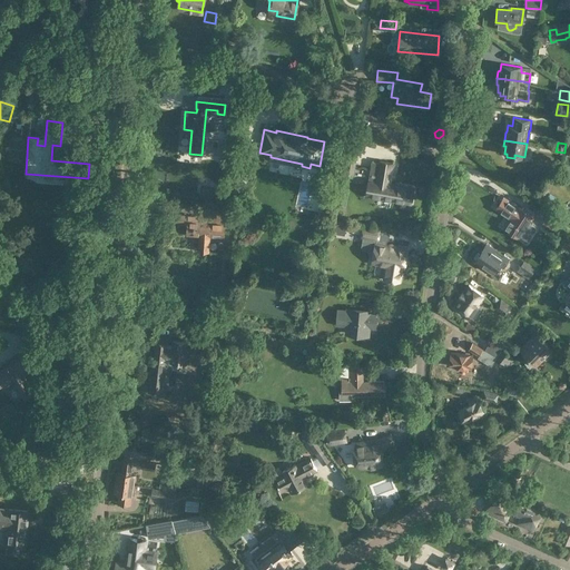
[(354,176),(356,161),(345,159),(343,175),(354,176)]
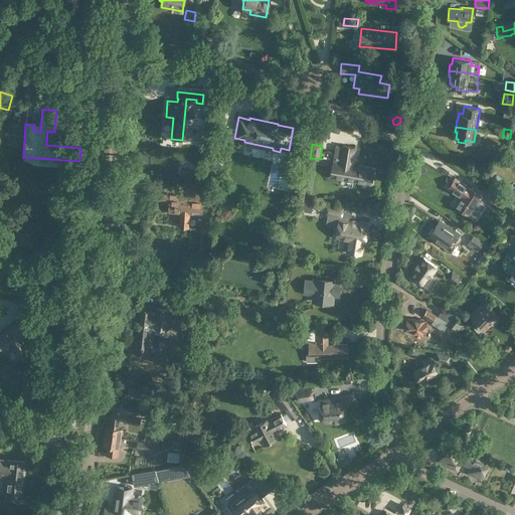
[(339,163),(333,162),(330,176),(370,184),(372,170),(351,166),(354,148),(342,146),(339,163)]
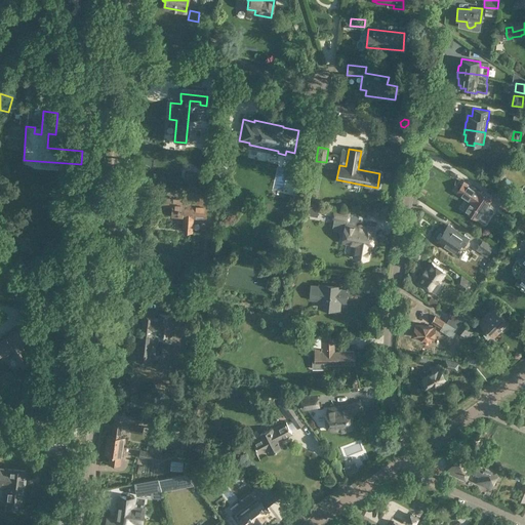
[(194,182),(194,180),(195,173),(195,172),(185,171),(184,180),(194,182)]
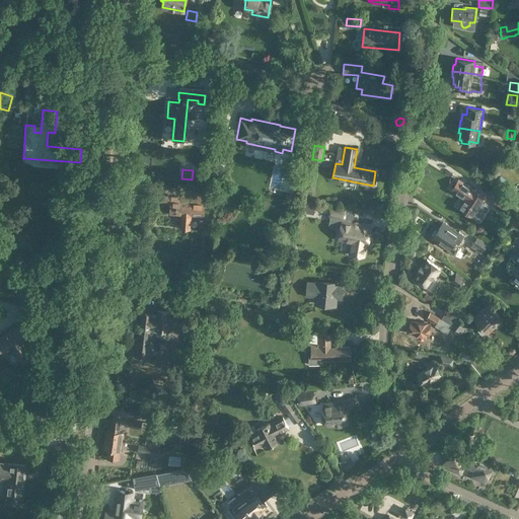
[(306,187),(315,188),(318,170),(309,169),(306,187)]
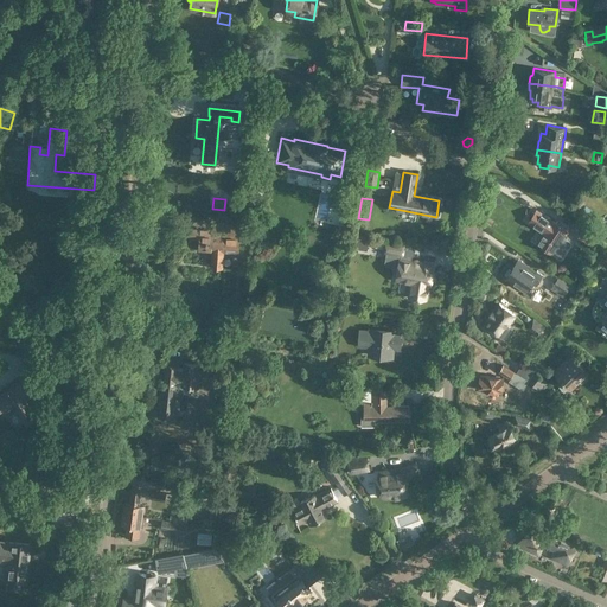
[(529,216),(529,218),(526,222),(543,232),(536,243),(553,254),(554,254),(560,257),(562,257),(570,244),(570,242),(564,237),(569,230),(536,209),(535,211),(531,212),(529,216)]
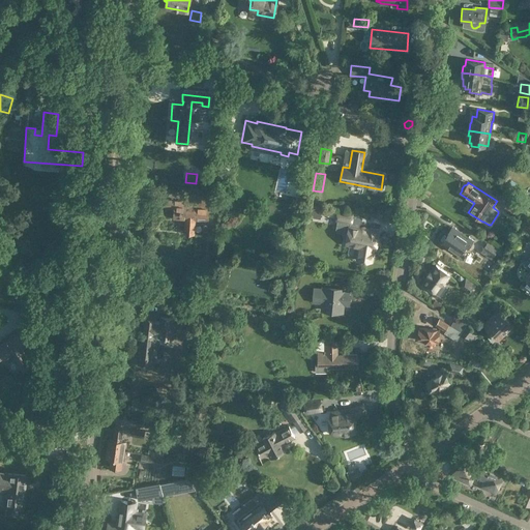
[(208,203),(209,192),(200,190),(199,203),(164,200),(164,208),(174,208),(174,217),(185,218),(184,233),(194,234),(195,221),(207,222),(208,213),(208,206),(208,203)]
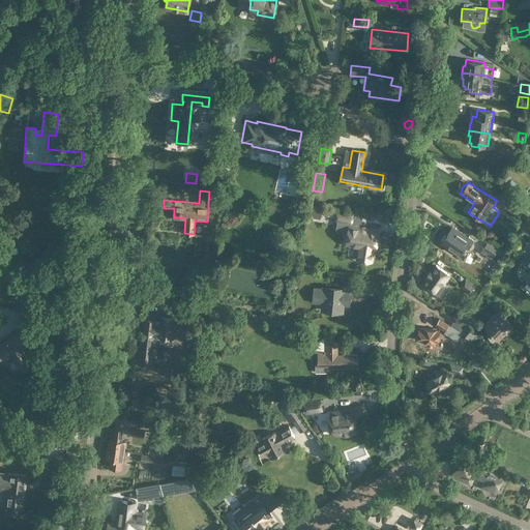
[(223,192),(209,192),(208,203),(208,206),(210,206),(219,207),(222,207),(223,192)]
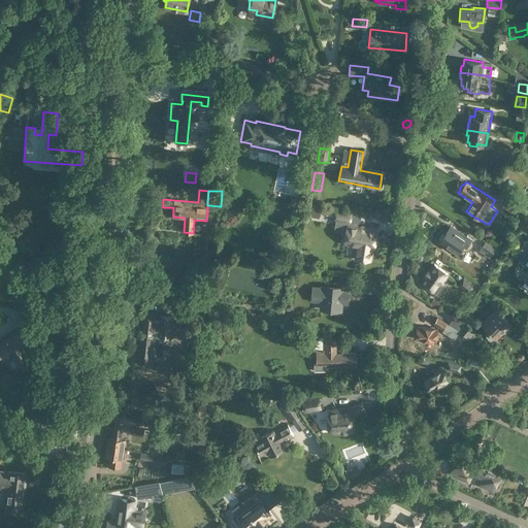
[(517,210),(505,203),(501,209),(513,217),(517,210)]
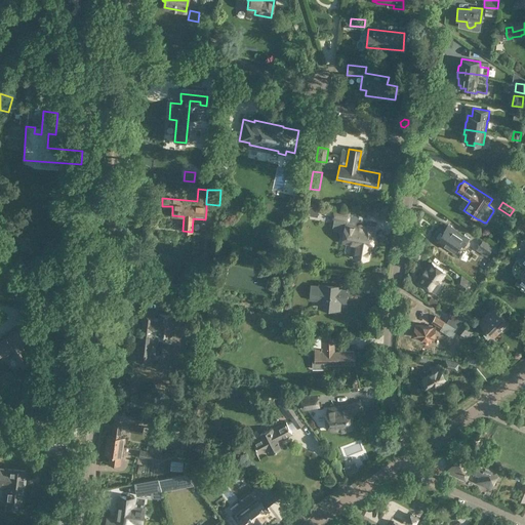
[(306,214),(317,216),(319,207),(308,205),(306,214)]
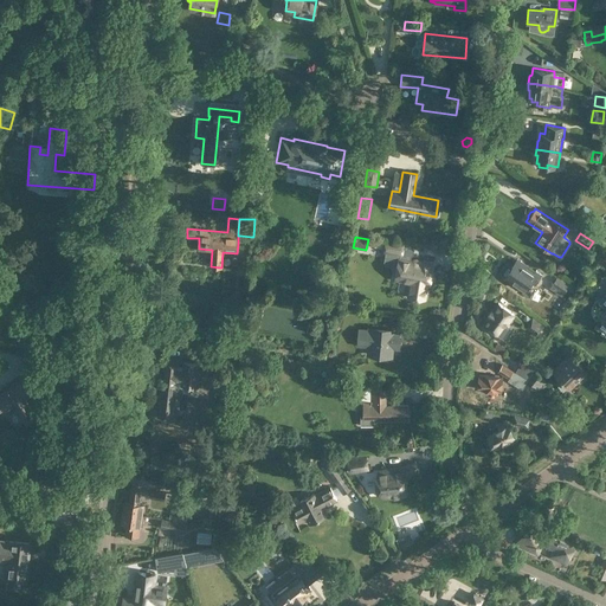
[(403,244),(386,242),(385,251),(387,251),(400,253),(401,253),(403,246),(403,244)]
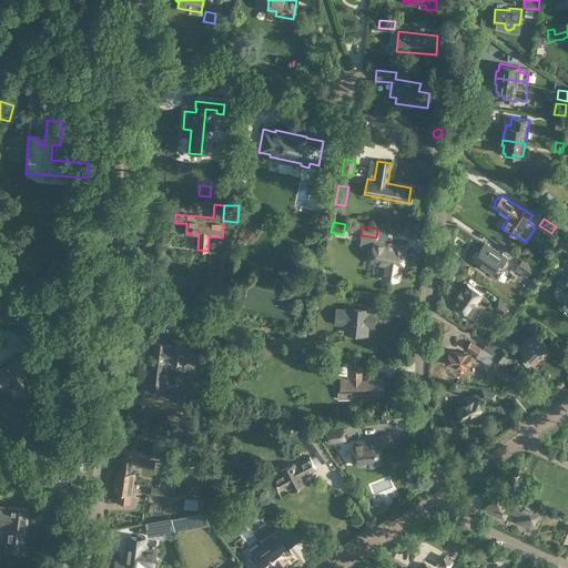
[(396,280),(399,265),(402,266),(405,247),(384,244),(385,239),(376,237),(375,237),(374,242),(369,263),(384,265),(382,276),(396,280)]
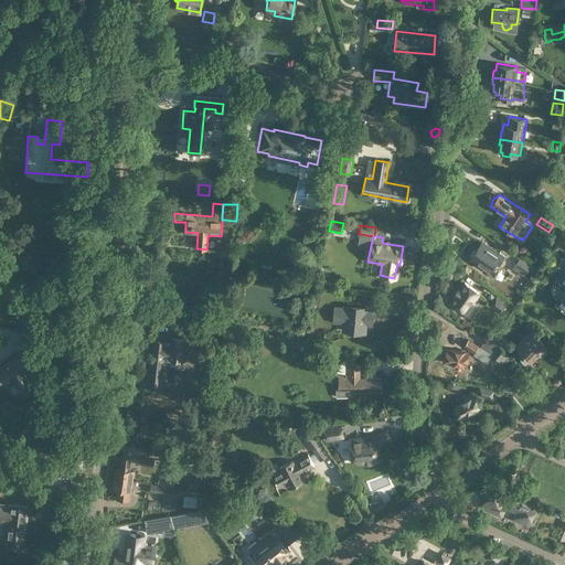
[(470,246),(466,253),(467,255),(470,257),(470,258),(490,273),(496,264),(499,266),(505,256),(499,252),(498,254),(491,249),(492,247),(482,241),(477,248),(472,246),(470,246)]
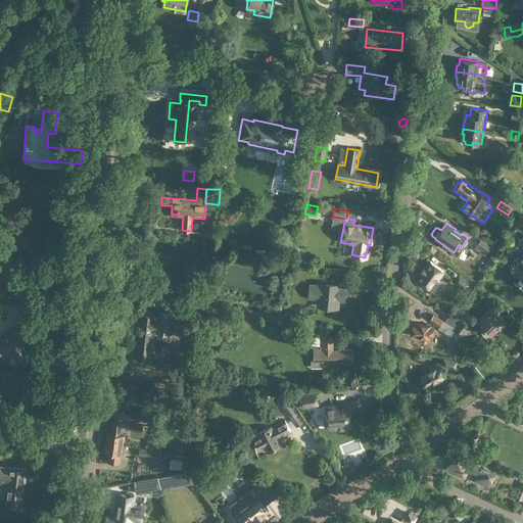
[(482,236),(474,248),(485,255),(493,244),(482,236)]
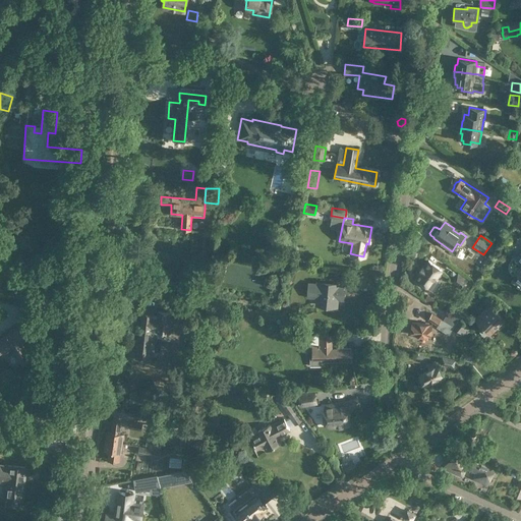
[(441,271),(427,261),(414,278),(427,288),(441,271)]
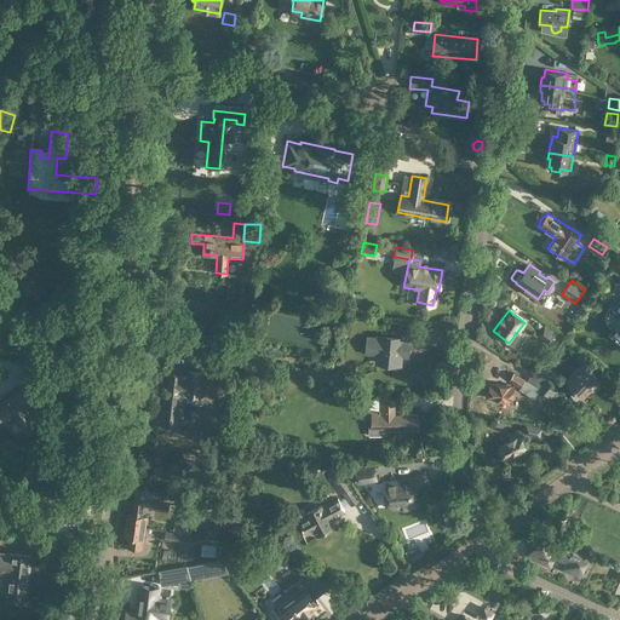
[(537,336),(549,345),(557,333),(545,325),(537,336)]
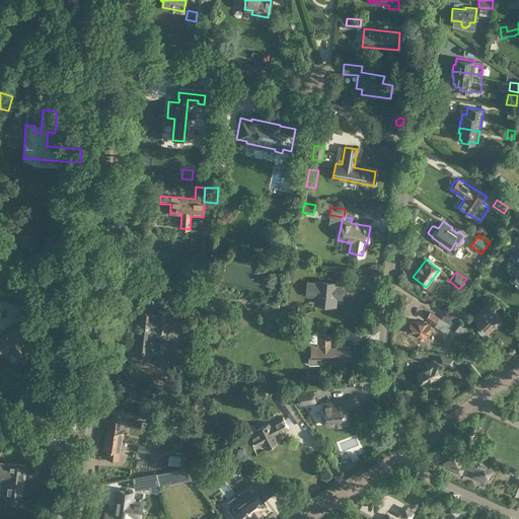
[(341,285),(339,285),(339,282),(316,280),(315,283),(306,282),(305,295),(314,296),(313,304),(337,306),(338,298),(341,298),(342,290),(355,291),(356,285),(341,284),(341,285)]
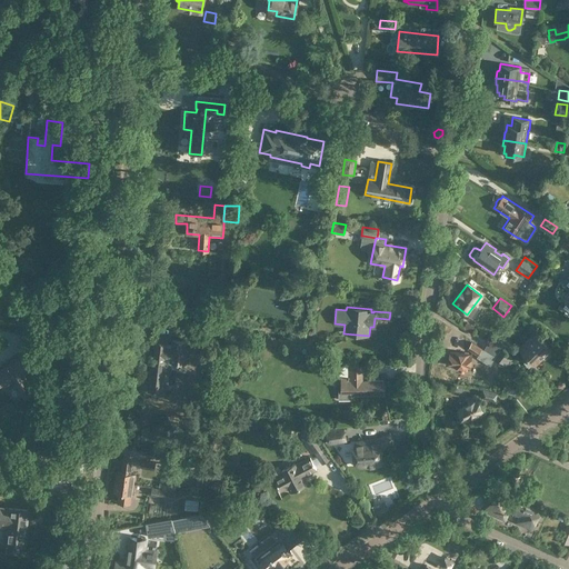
[(151,377),(149,377),(148,391),(161,392),(162,389),(160,389),(161,381),(162,381),(163,371),(162,371),(163,358),(170,359),(170,362),(185,363),(187,347),(193,347),(195,335),(202,336),(202,338),(209,339),(209,336),(210,337),(211,323),(189,321),(187,341),(172,340),(171,348),(166,348),(167,339),(153,338),(152,347),(155,347),(151,377)]
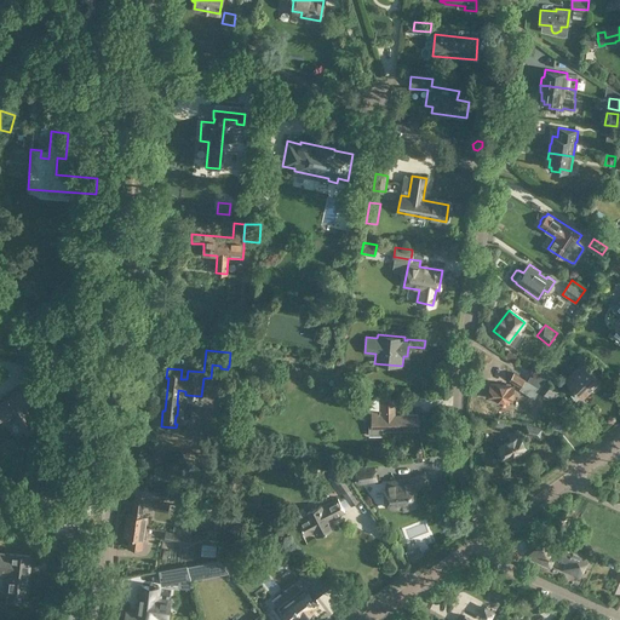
[(564,380),(583,399),(602,379),(583,361),(564,380)]
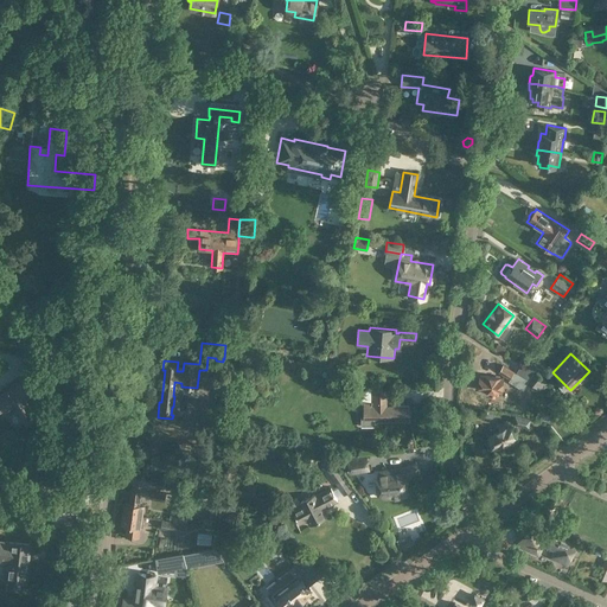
[(535,371),(528,379),(529,381),(542,393),(549,383),(535,371)]
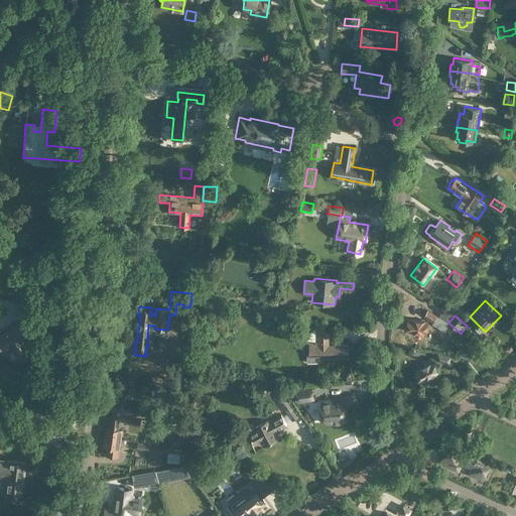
[(21,361),(32,353),(22,339),(31,333),(22,318),(0,334),(0,349),(2,352),(11,346),(21,361)]
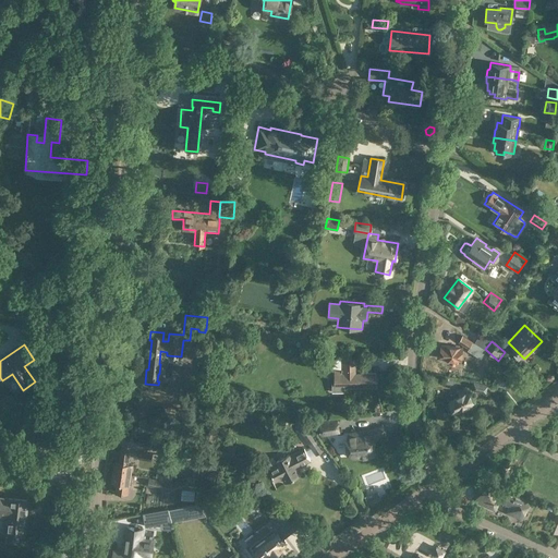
[(472,351),(438,348),(436,364),(471,367),(472,351)]
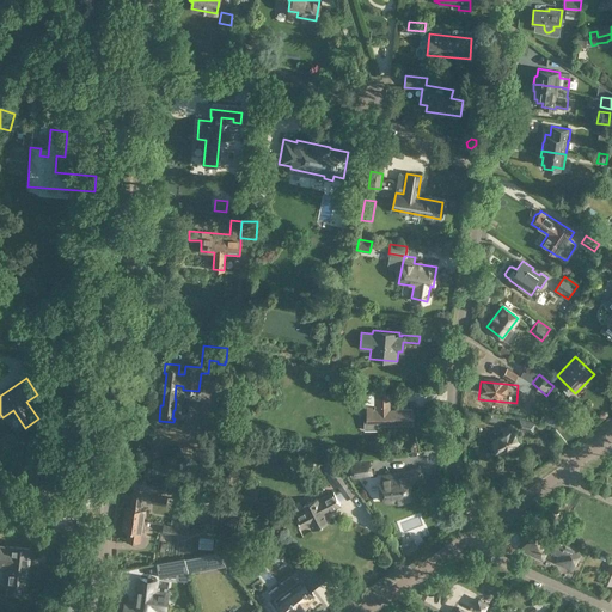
[(373,395),(373,407),(366,407),(367,422),(377,422),(377,424),(412,423),(412,410),(389,411),(387,395),(373,395)]
